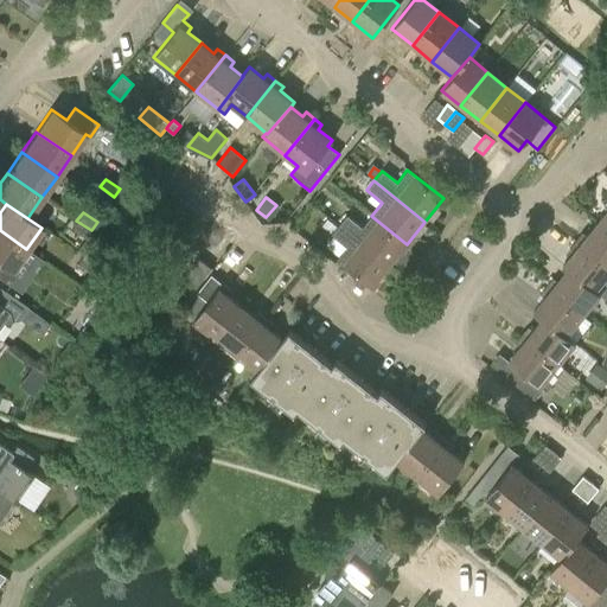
[(339,225),(390,266),(407,244),(371,216),(362,228),(346,215),(339,225)]
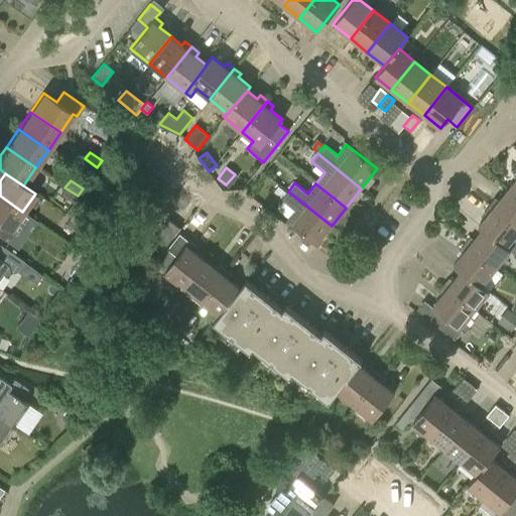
[(278,185),(274,191),(280,197),(285,190),(278,185)]
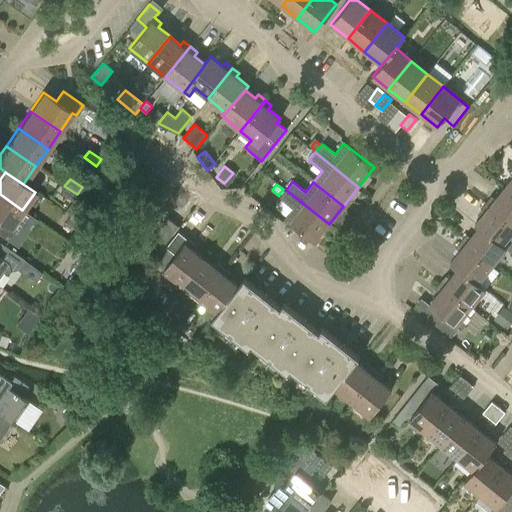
[(64,186),(59,193),(72,202),(77,194),(64,186)]
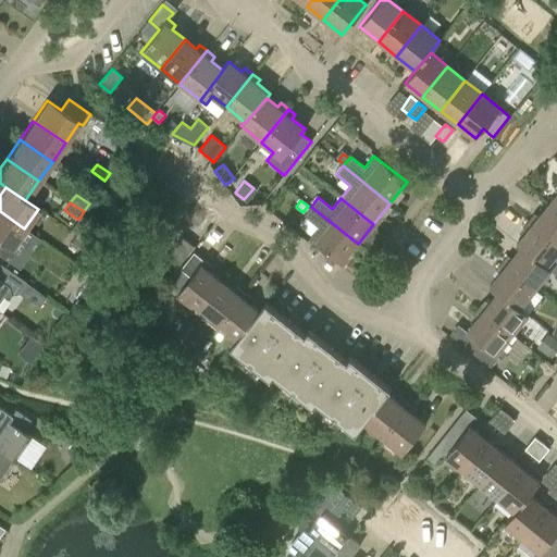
[(529,220),(556,243),(556,211),(548,205),(539,217),(534,213),(529,220)]
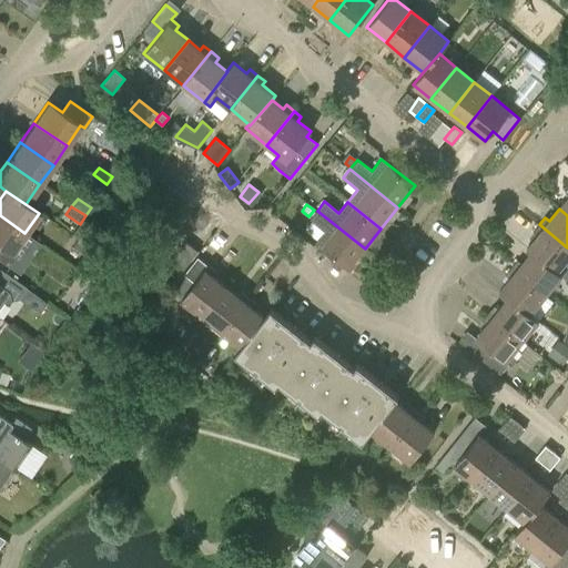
[(348,270),(365,249),(317,211),(310,220),(324,232),(314,243),(348,270)]
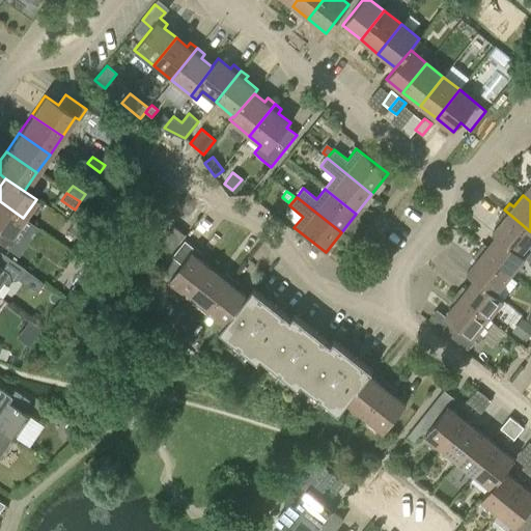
[(10,236),(23,218),(0,201),(0,245),(7,250),(15,239),(10,236)]
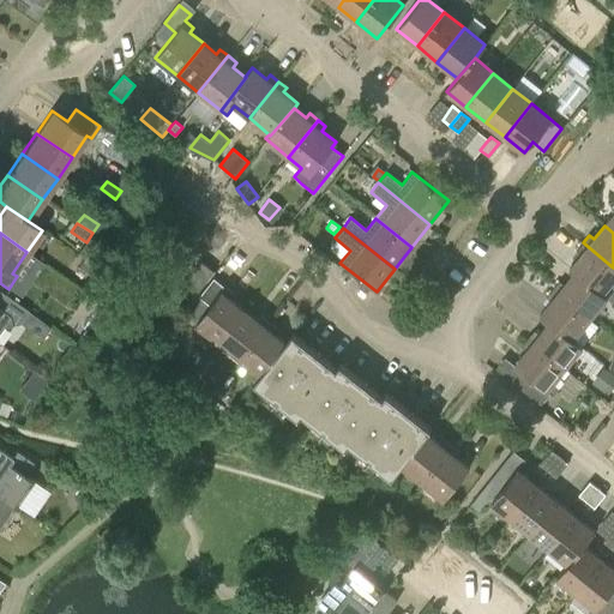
[(602,295),(603,294),(613,280),(613,268),(583,242),(576,251),(581,254),(569,269),(573,274),(575,272),(602,295)]
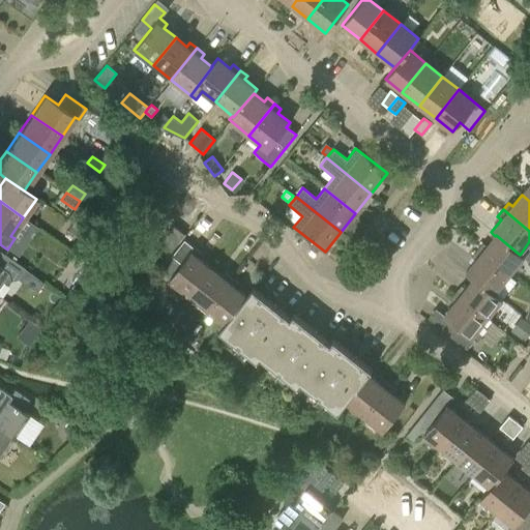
[(85,232),(71,223),(66,231),(79,239),(85,232)]
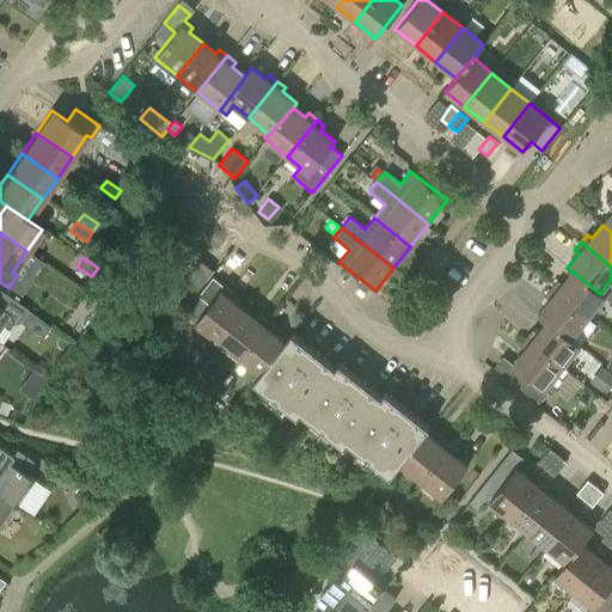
[(213,270),(200,261),(182,283),(195,294),(213,270)]
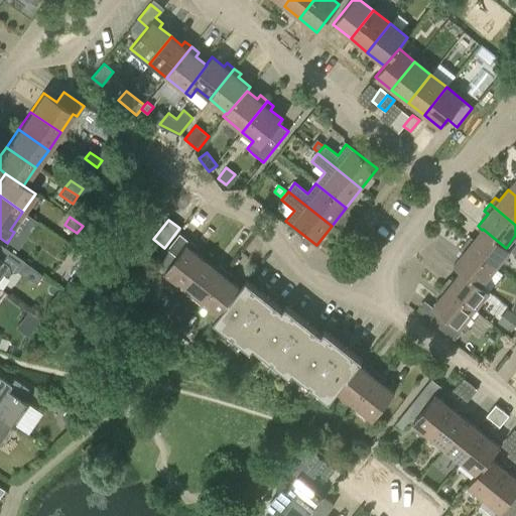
[(470,237),(465,243),(496,268),(511,250),(507,247),(506,248),(483,229),(482,230),(474,240),(470,237)]
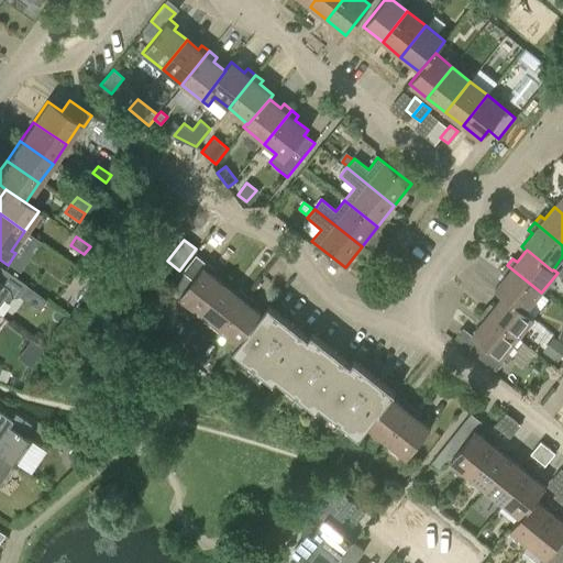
[(205,262),(194,253),(180,271),(190,278),(205,262)]
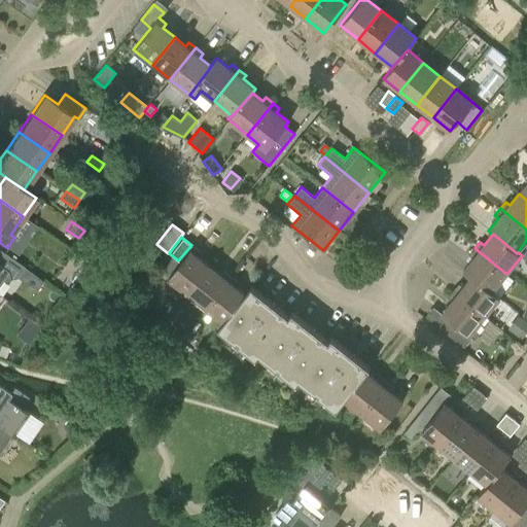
[(168,278),(186,293),(209,266),(198,256),(201,252),(192,246),(168,278)]
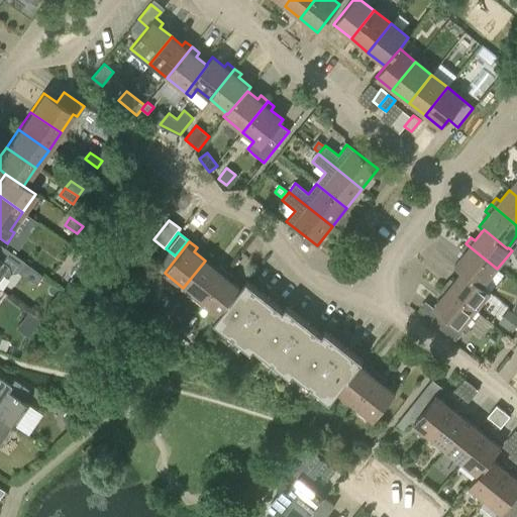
[(483,287),(483,286),(497,269),(466,243),(459,250),(463,253),(454,266),(461,272),(483,287)]
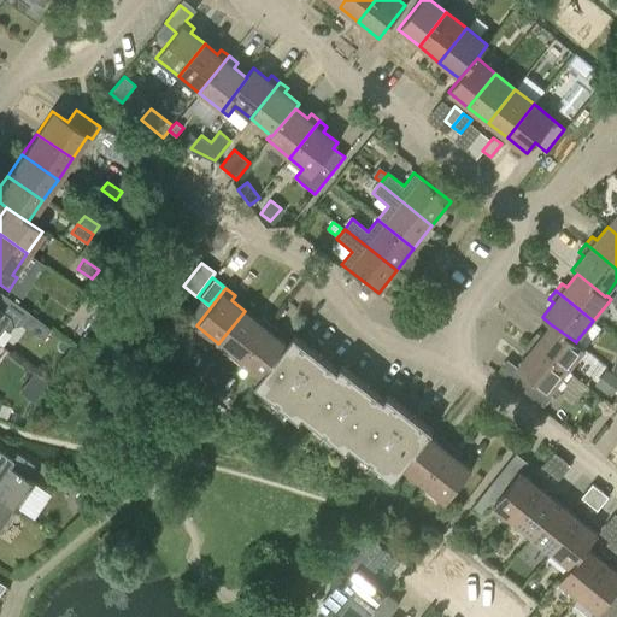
[(0,329),(1,328),(19,324),(23,319),(33,325),(36,321),(27,315),(28,312),(4,295),(0,300),(0,329)]
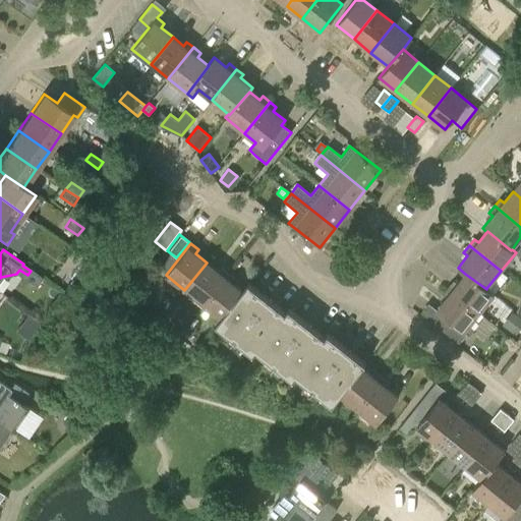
[(207,263),(184,290),(203,304),(228,273),(221,268),(218,272),(207,263)]
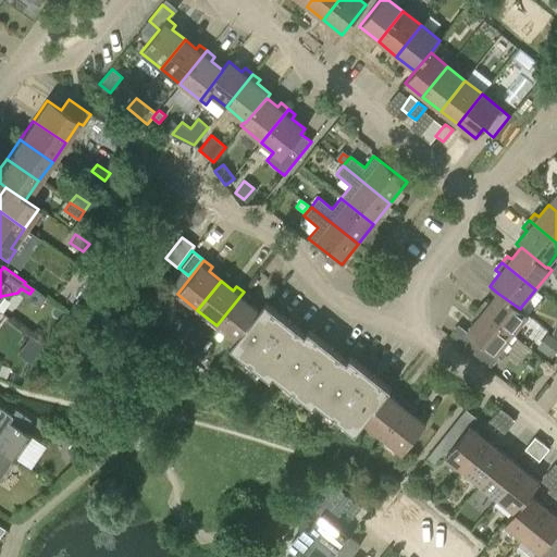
[(32,297),(33,302),(39,307),(46,296),(36,289),(32,297)]
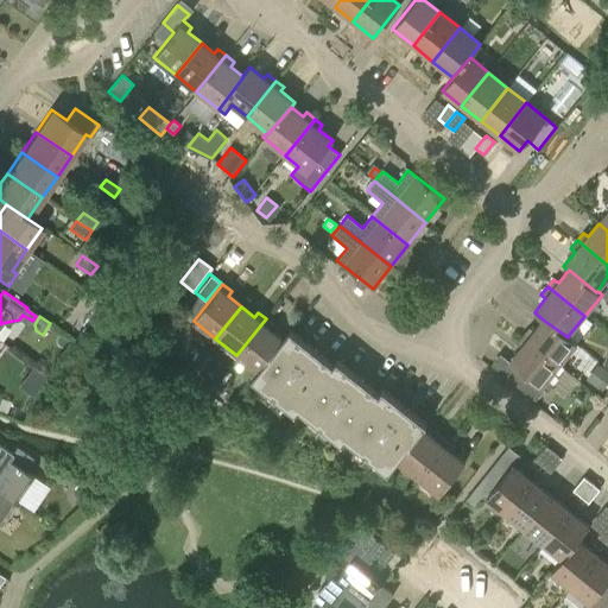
[(266,318),(236,355),(257,371),(258,372),(283,340),(270,329),(274,324),(266,318)]
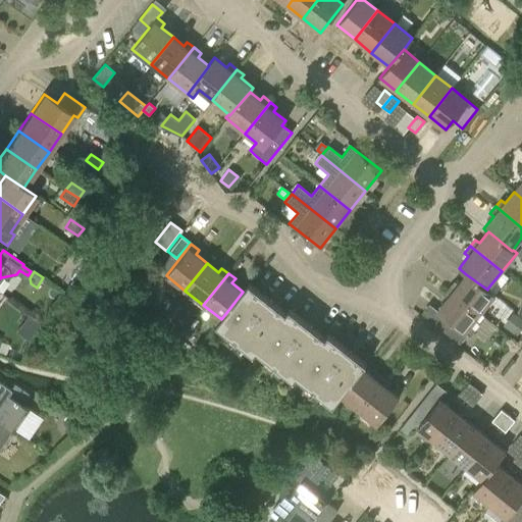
[(449,289),(484,317),(480,313),(496,295),(487,289),(487,290),(466,274),(458,285),(454,281),(449,289)]
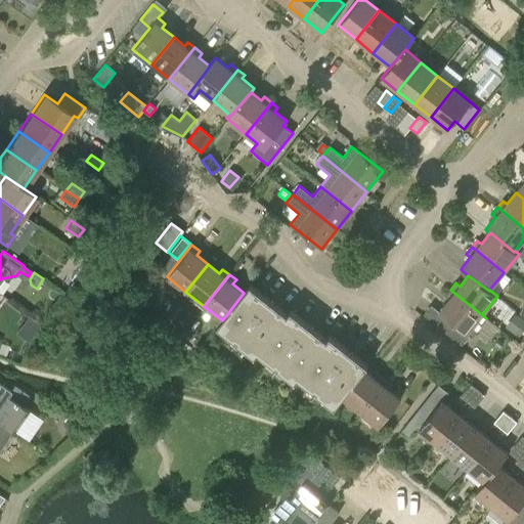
[(342,398),(364,369),(367,366),(329,336),(325,339),(290,310),(287,314),(250,285),(244,293),(222,320),(221,319),(216,325),(255,356),(257,352),(295,382),(298,379),(334,407),(342,398)]
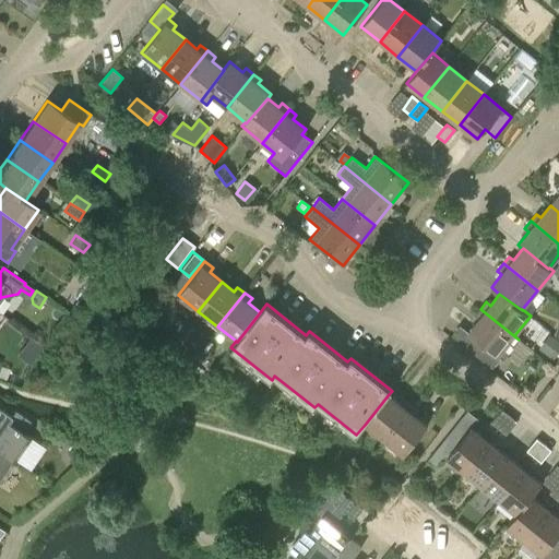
[(503,360),(519,340),(480,309),(474,317),(478,320),(468,332),(480,342),(473,353),(492,368),(500,358),(503,360)]
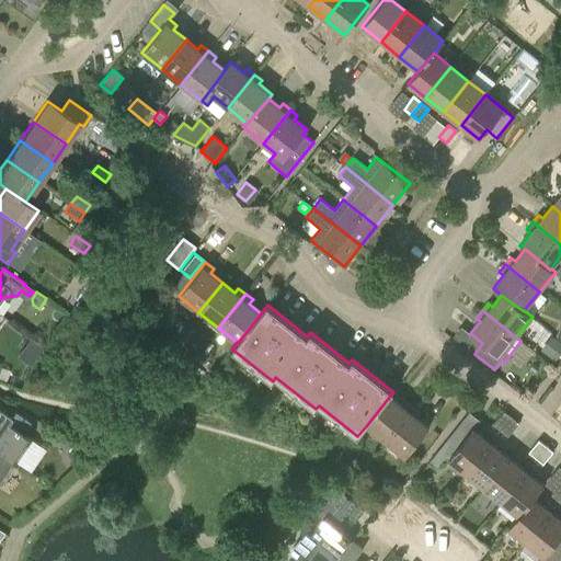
[(544,348),(557,358),(560,353),(560,342),(552,335),(544,348)]
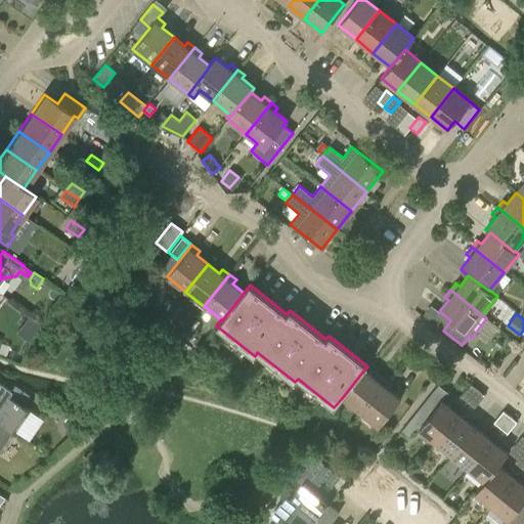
[(364,369),(342,398),(359,411),(385,380),(378,375),(375,378),(364,369)]
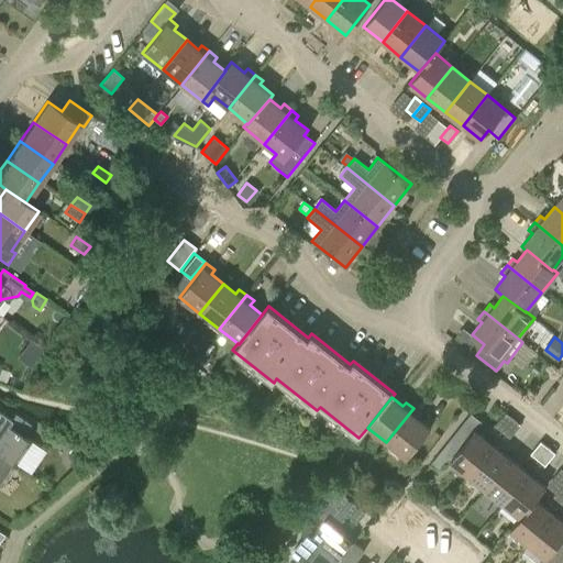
[(0,454),(18,466),(33,444),(18,433),(28,419),(14,411),(11,416),(0,408),(0,454)]
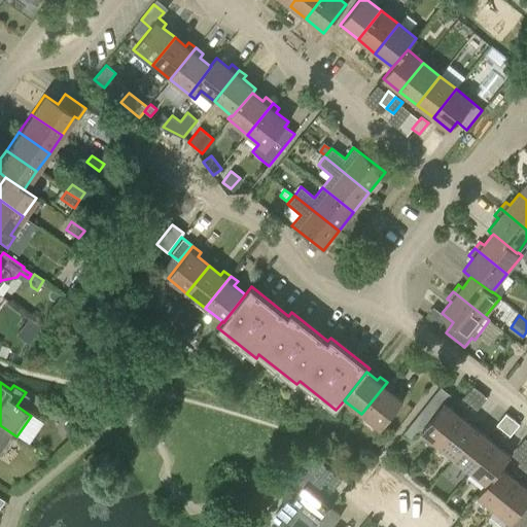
[(394,388),(387,382),(361,414),(381,429),(403,401),(391,391),(394,388)]
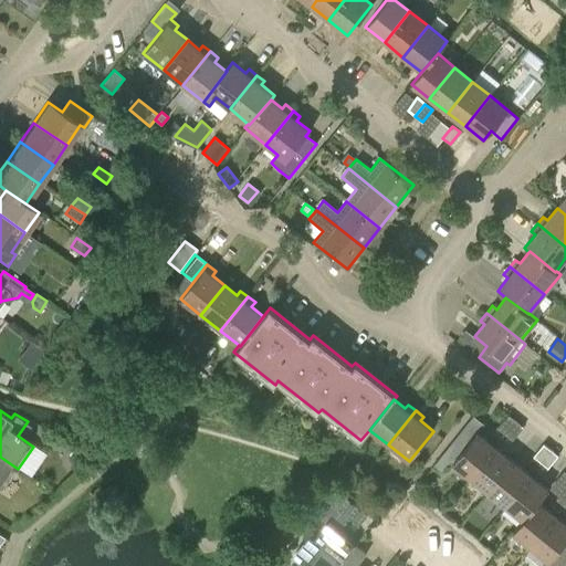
[(507,417),(498,429),(505,435),(515,422),(507,417)]
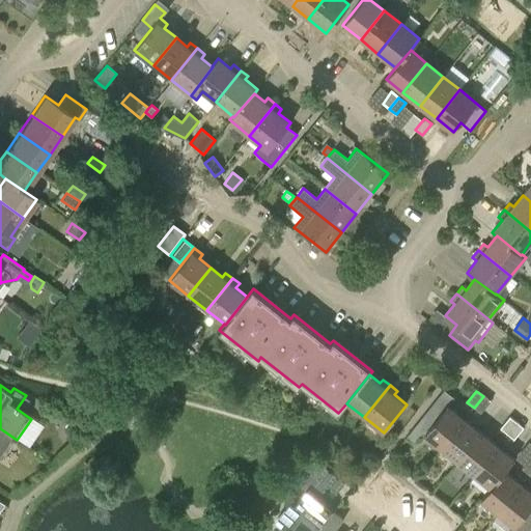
[(491,402),(483,396),(474,408),(481,414),(491,402)]
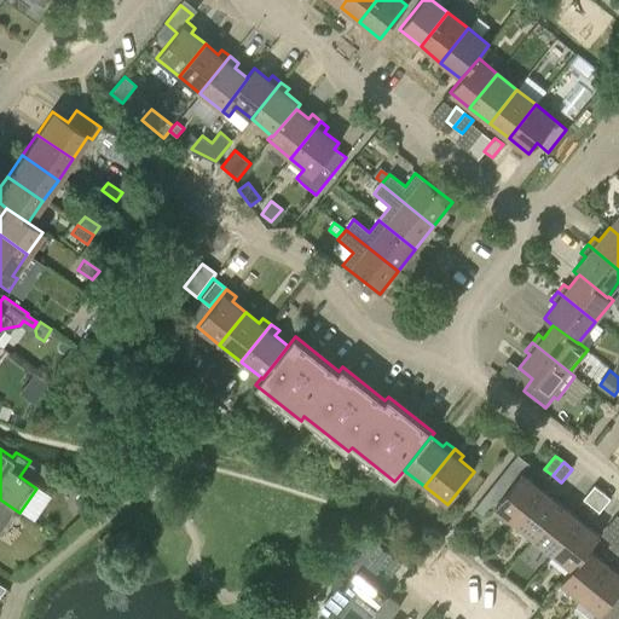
[(484,498),(515,524),(542,490),(521,474),(513,485),(502,475),(484,498)]
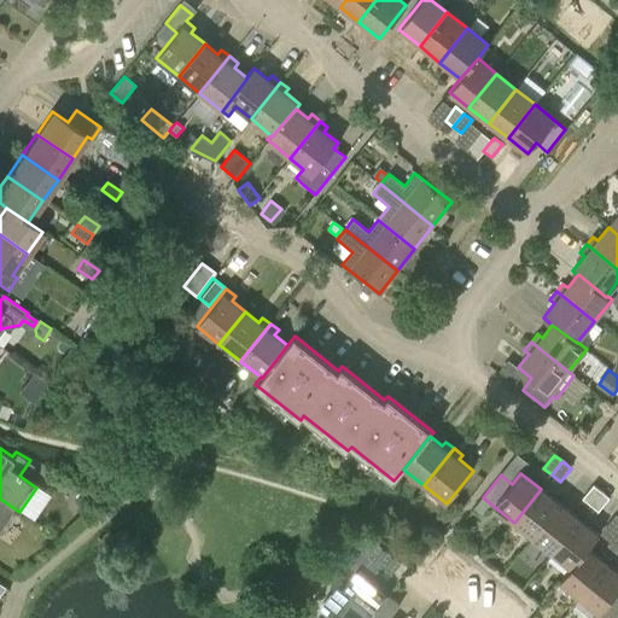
[(594,485),(582,500),(590,506),(601,493),(594,485)]
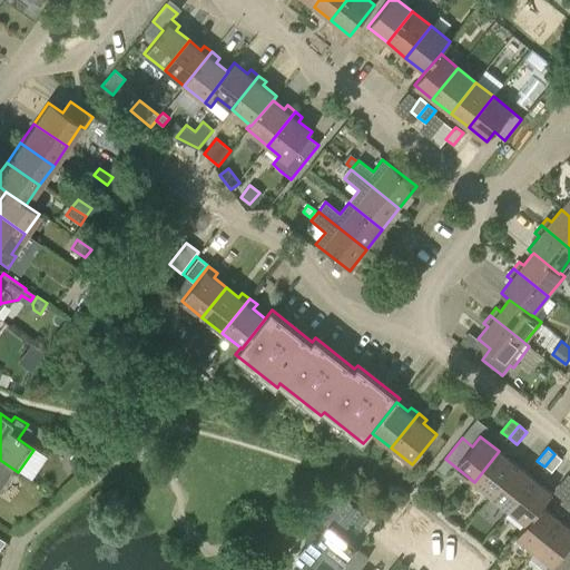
[(76,468),(84,457),(72,449),(68,454),(70,463),(76,468)]
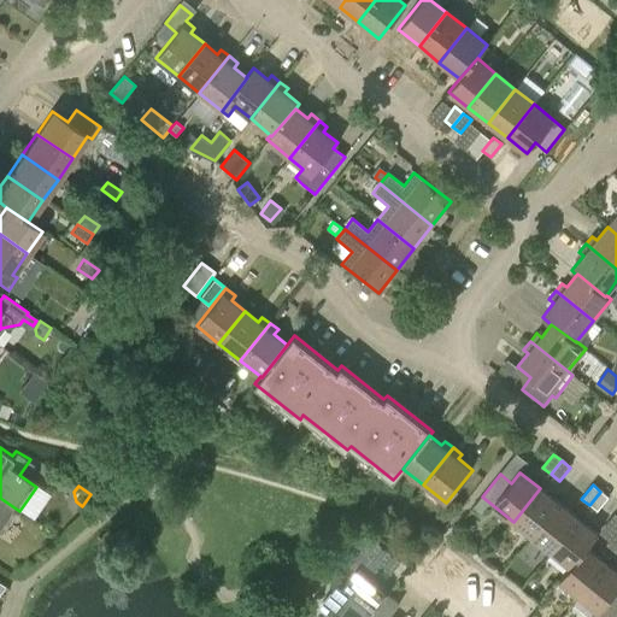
[(540,488),(513,522),(532,538),(559,504),(540,488)]
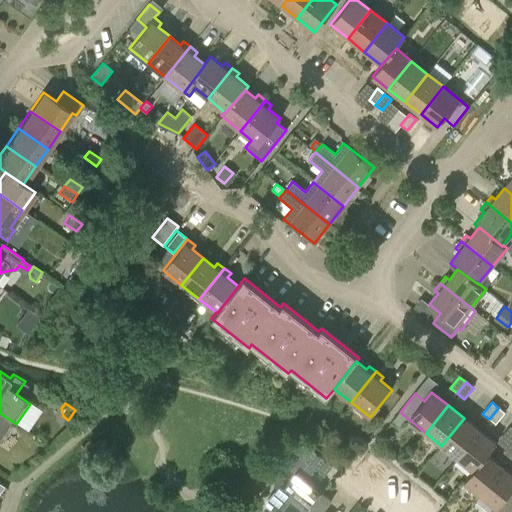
[(496,425),(505,413),(498,408),(489,419),(496,425)]
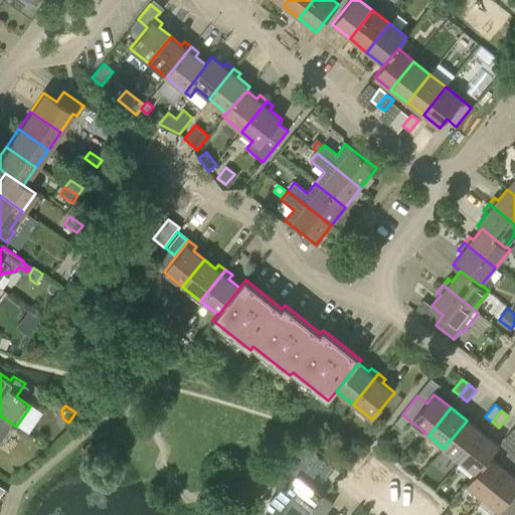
[(0,445),(2,447),(16,426),(0,415),(0,445)]
